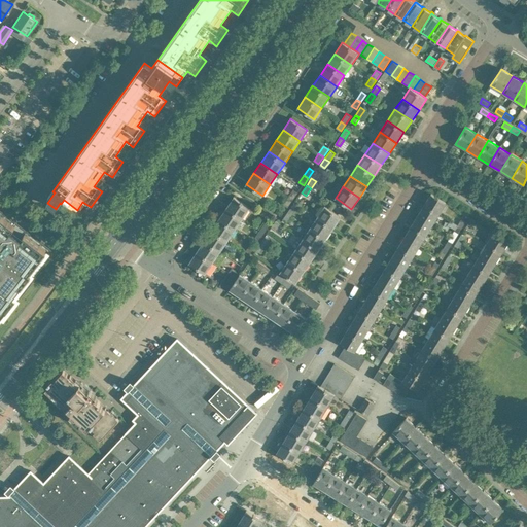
[(292,200),(299,192),(293,189),(288,197),(292,200)]
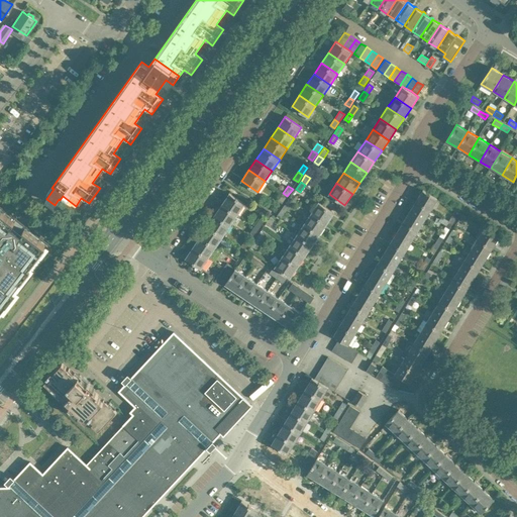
[(431,210),(437,199),(423,191),(416,202),(431,210)]
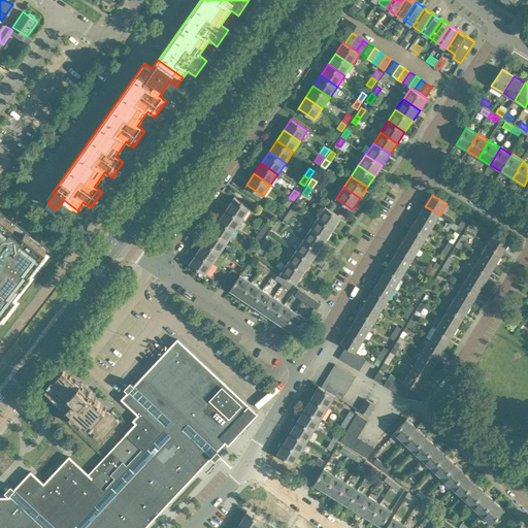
[(251,208),(234,197),(227,207),(243,219),(251,208)]
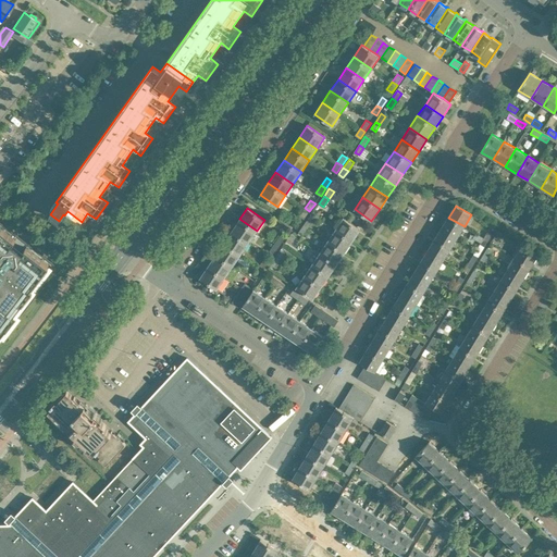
[(305,219),(309,211),(305,208),(300,215),(305,219)]
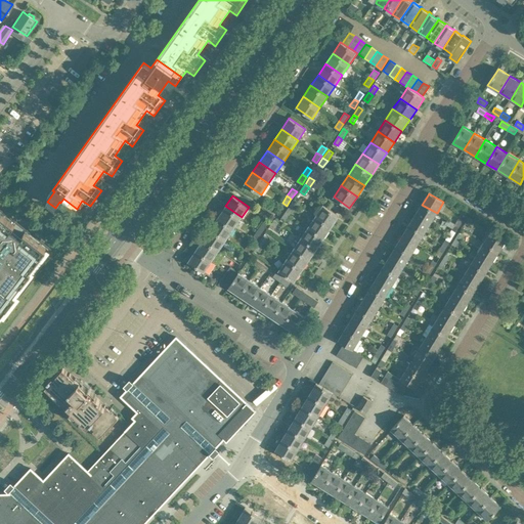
[(290,215),(295,207),(291,204),(286,212),(290,215)]
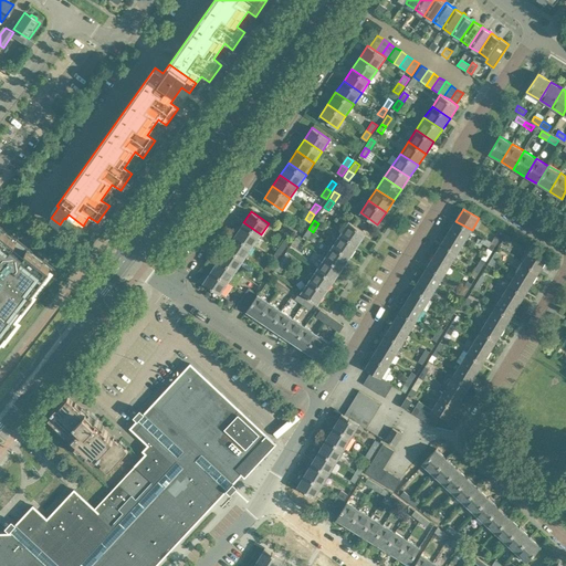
[(366,233),(348,221),(341,233),(358,245),(366,233)]
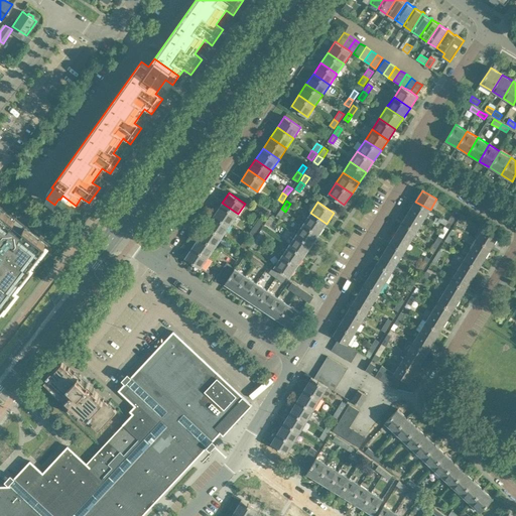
[(424,220),(430,210),(415,202),(409,212),(424,220)]
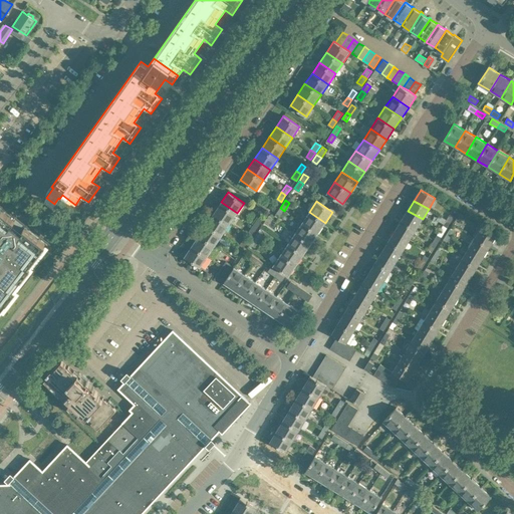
[(230,224),(237,213),(221,202),(214,213),(230,224)]
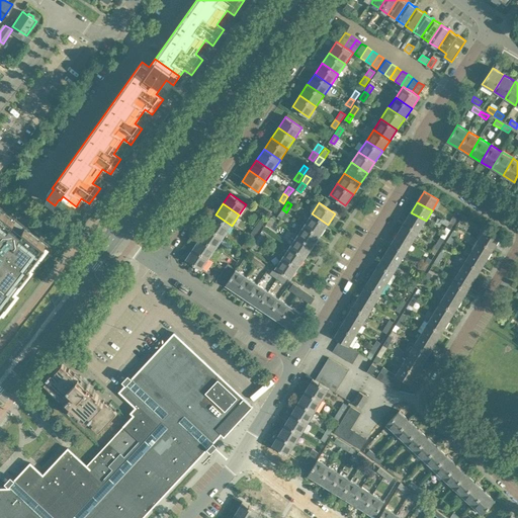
[(0,319),(55,248),(0,205),(0,319)]
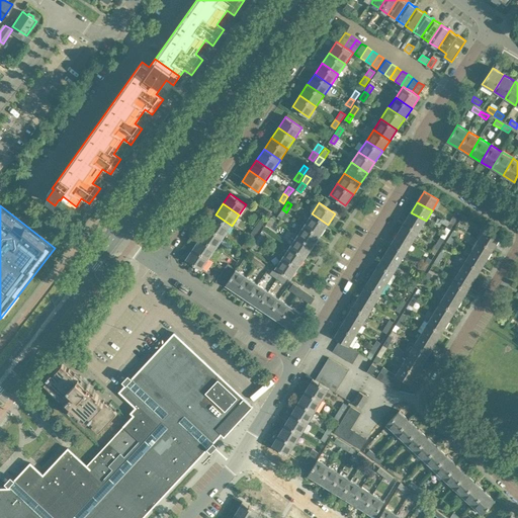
[(282,219),(286,212),(282,209),(278,216),(282,219)]
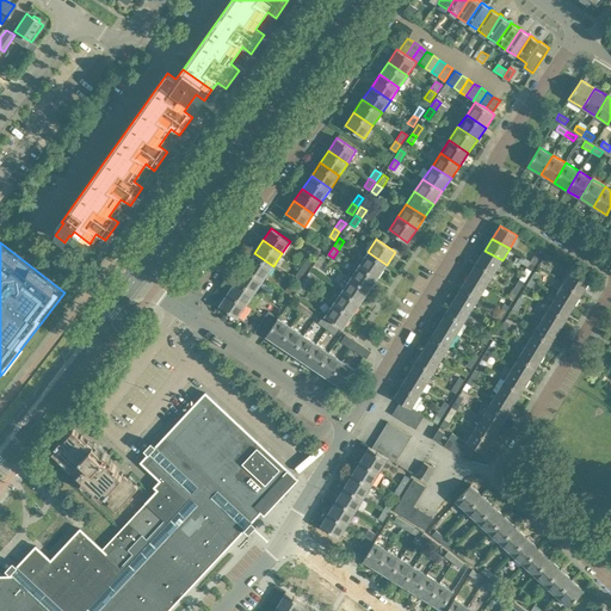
[(494,273),(503,260),(485,251),(477,263),(494,273)]
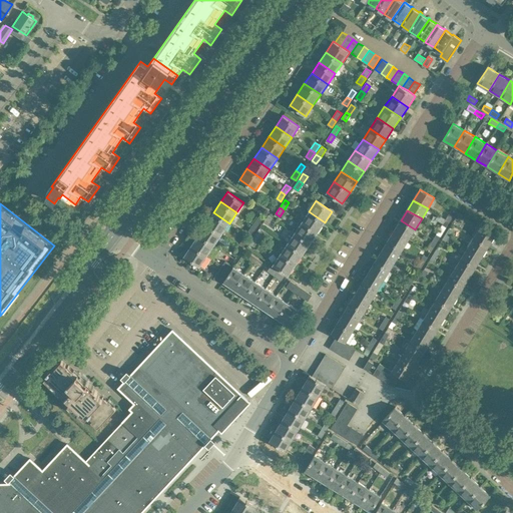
[(325,222),(309,211),(302,222),(318,232),(325,222)]
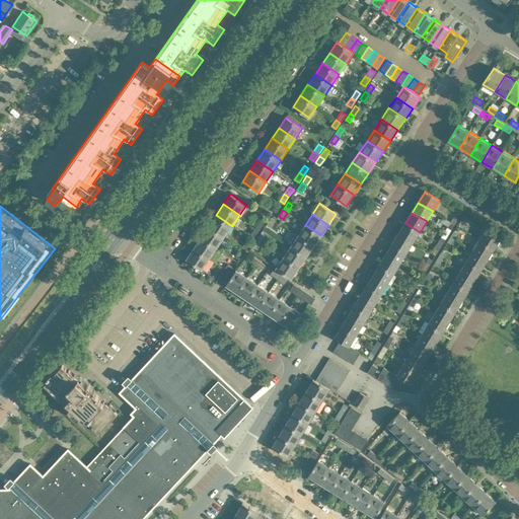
[(225,236),(232,226),(216,215),(209,226),(225,236)]
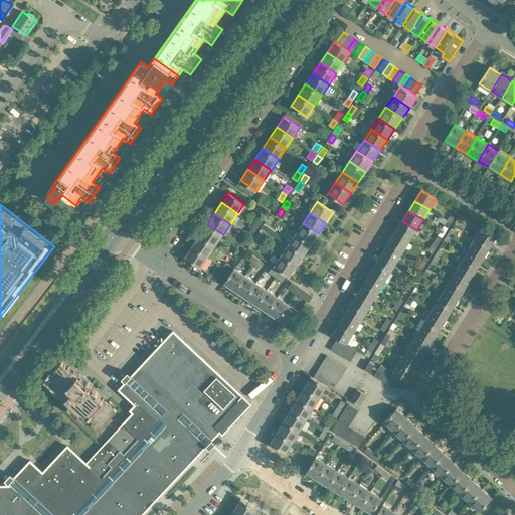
[(270,225),(274,218),(270,215),(265,222),(270,225)]
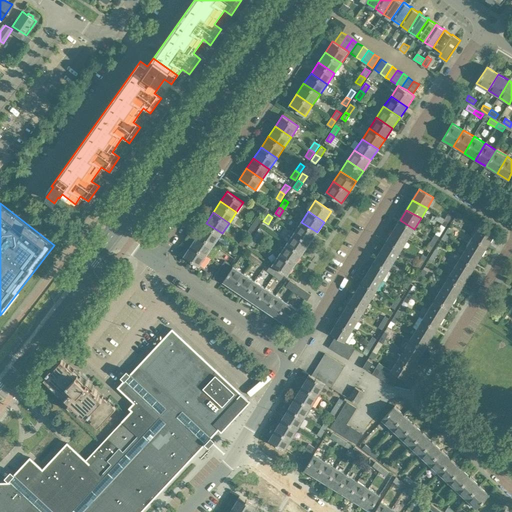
[(257,226),(262,219),(257,216),(253,223),(257,226)]
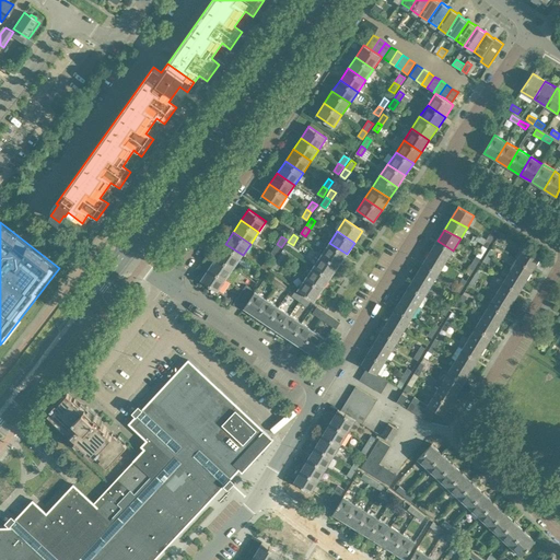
[(446,261),(453,251),(438,241),(431,252),(446,261)]
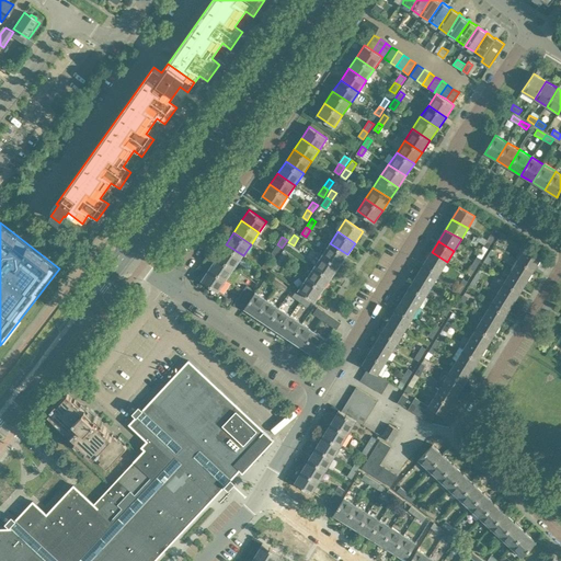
[(347,254),(330,243),(322,254),(340,266),(347,254)]
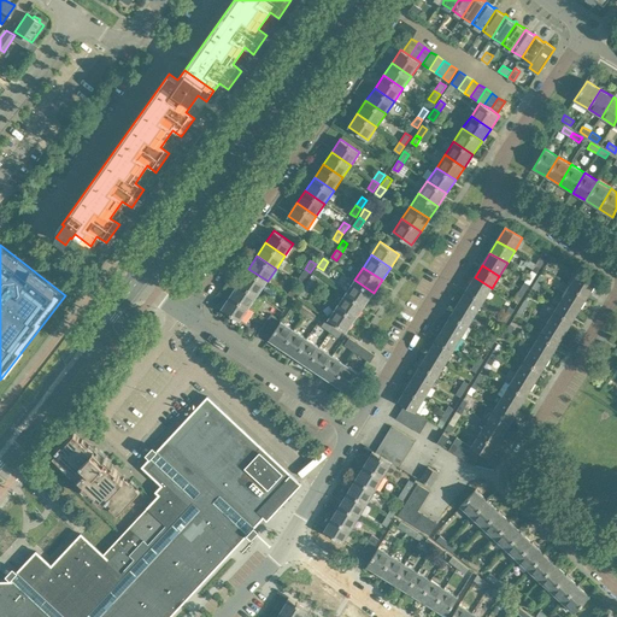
[(258,294),(268,281),(248,269),(240,281),(258,294)]
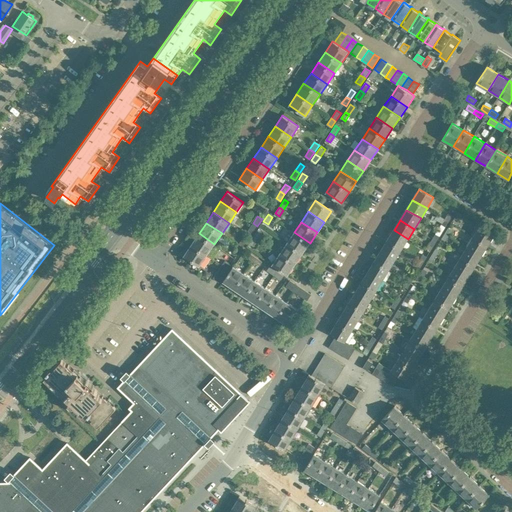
[(252,233),(257,226),(253,223),(248,230),(252,233)]
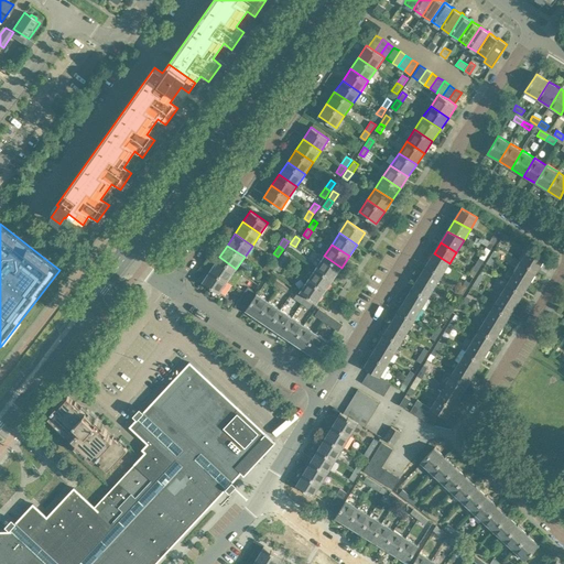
[(544,259),(528,249),(521,261),(537,271),(544,259)]
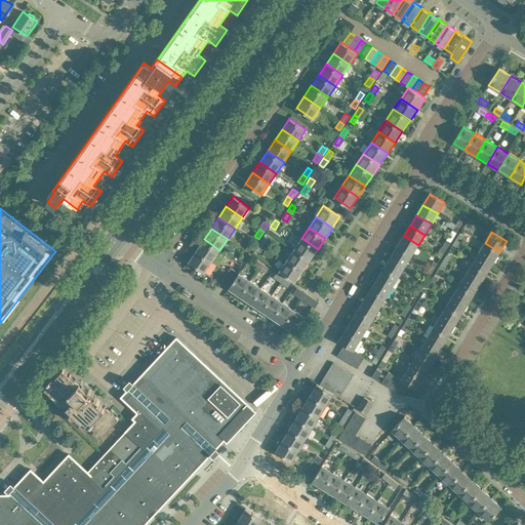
[(460,242),(465,236),(460,233),(456,239),(460,242)]
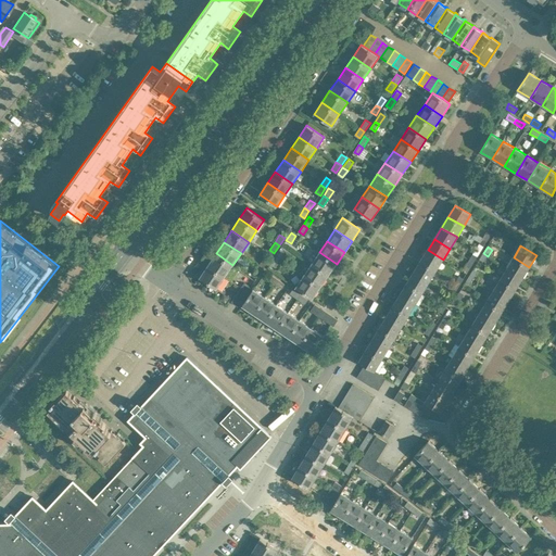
[(280,260),(286,251),(281,248),(275,256),(280,260)]
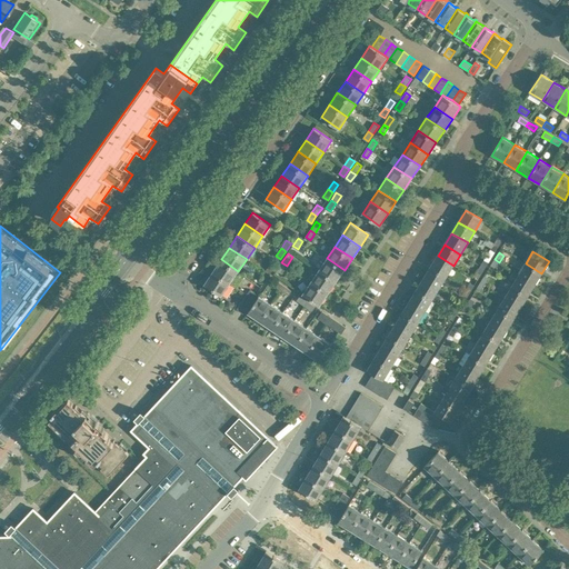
[(447,277),(453,266),(438,256),(431,267),(447,277)]
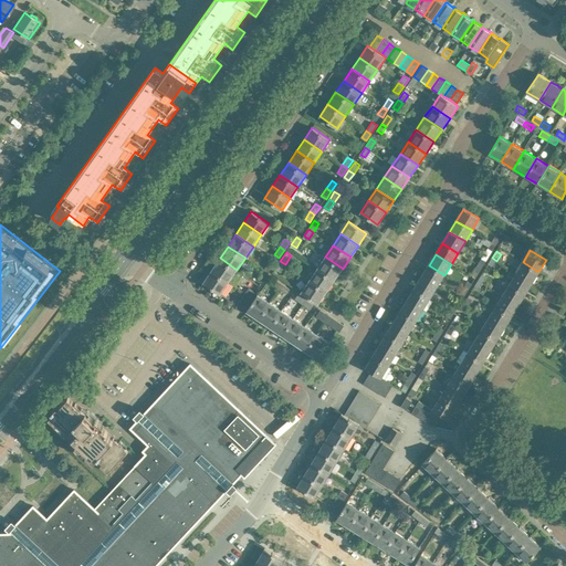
[(343,269),(325,257),(316,269),(334,280),(343,269)]
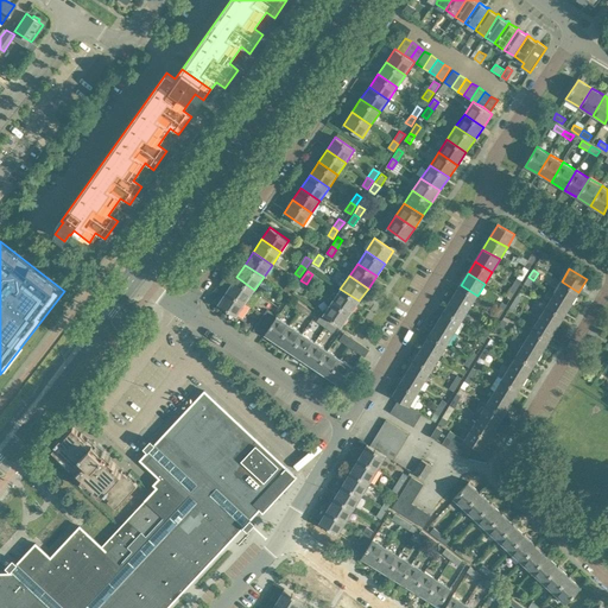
[(246,303),(254,290),(236,277),(227,290),(246,303)]
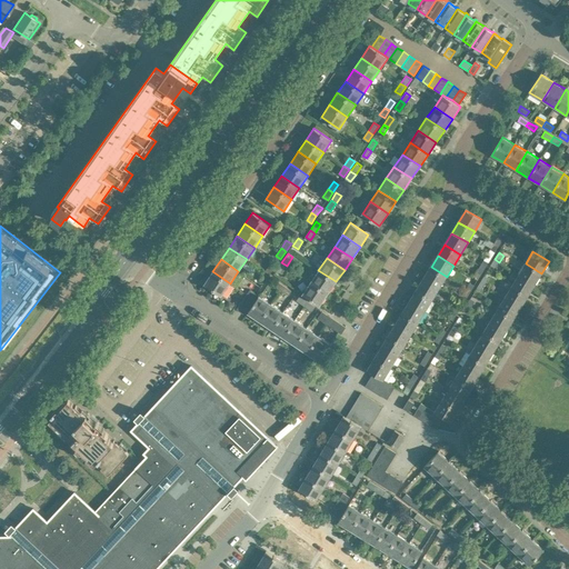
[(485,269),(489,262),(485,259),(480,266),(485,269)]
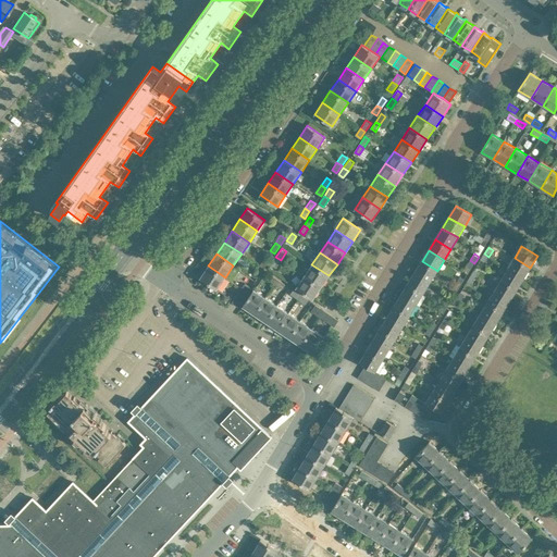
[(275,267),(281,260),(275,257),(271,264),(275,267)]
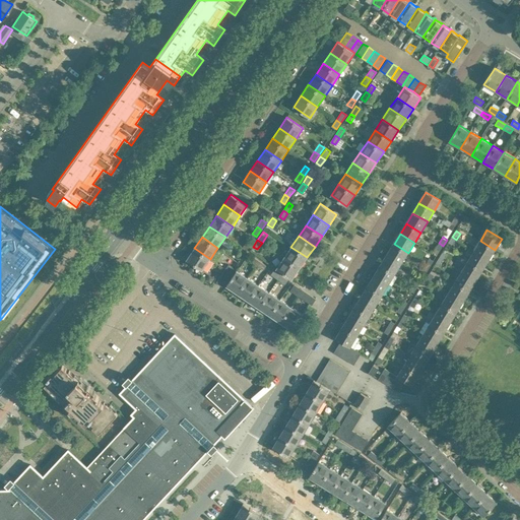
[(246,251),(251,244),(247,241),(242,249),(246,251)]
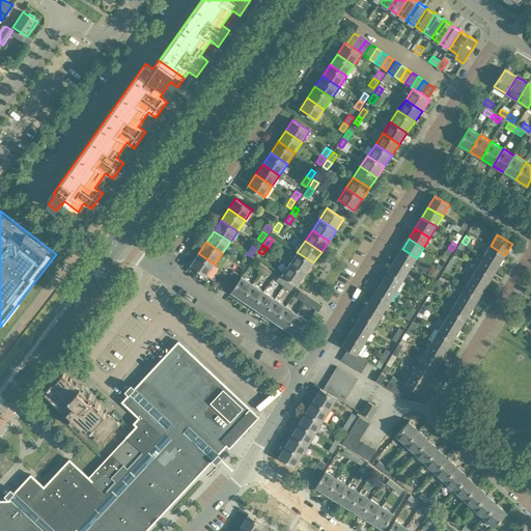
[(505,255),(491,246),(484,256),(499,266),(505,255)]
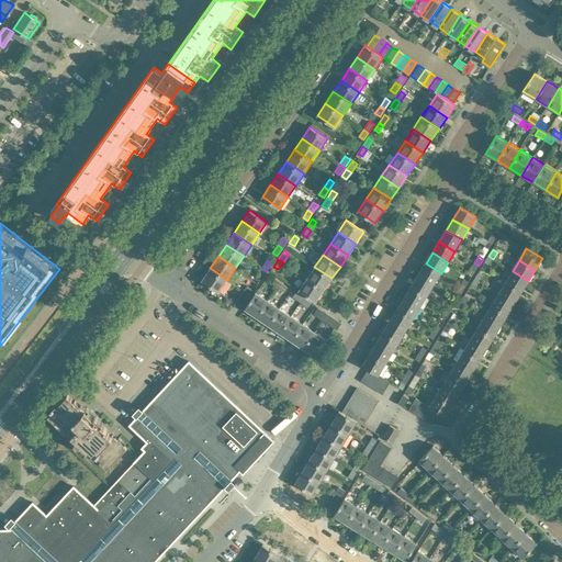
[(435,284),(441,273),(426,263),(418,276),(435,284)]
